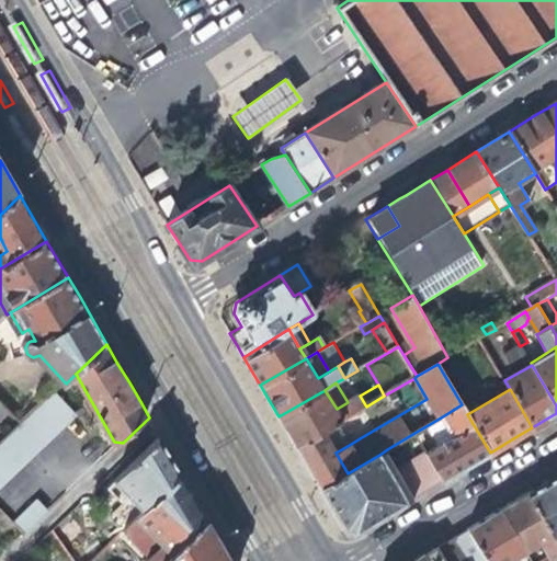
[(325,390),(279,416),(290,435),(297,448),(324,432),(333,426),(343,420),(337,409),(325,390)]
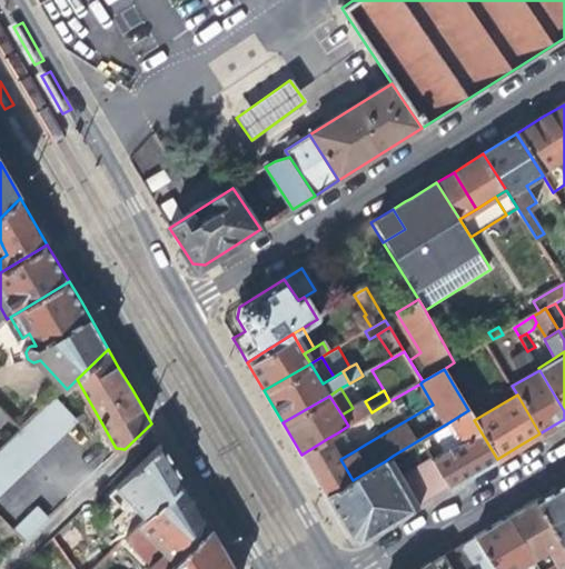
[(26,428),(0,452),(0,495),(78,421),(57,398),(26,428)]
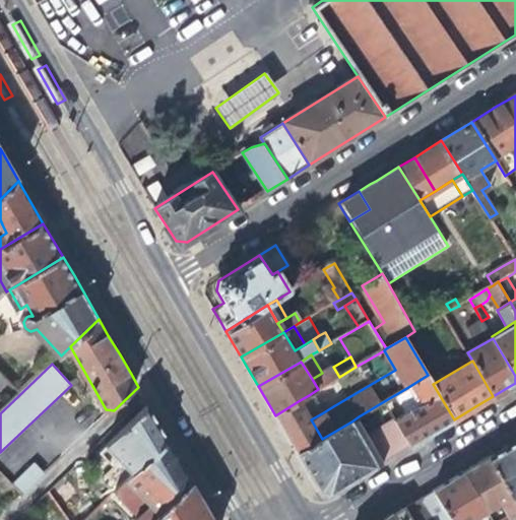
[(333,367),(322,373),(328,383),(339,377),(333,367)]
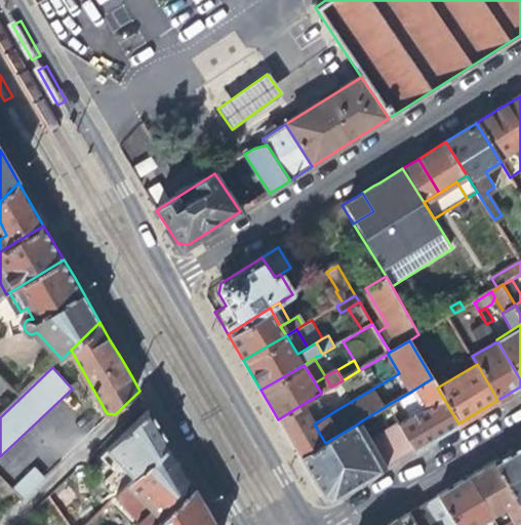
[(325,376),(315,382),(321,393),(331,387),(325,376)]
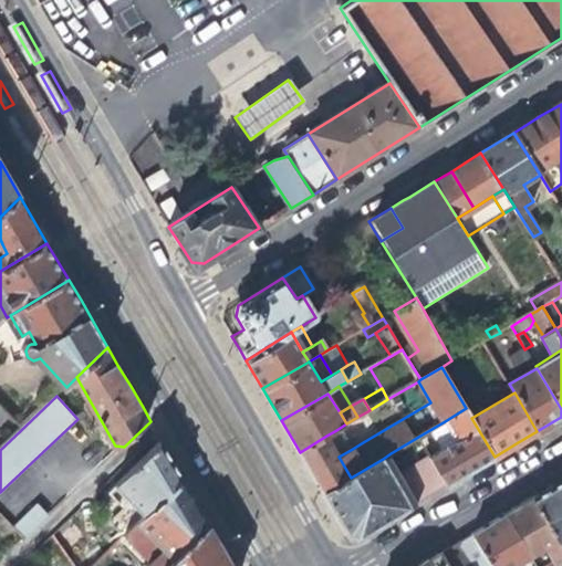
[(448,446),(429,457),(447,485),(469,472),(495,457),(471,418),(466,408),(445,421),(454,435),(457,440),(448,446)]
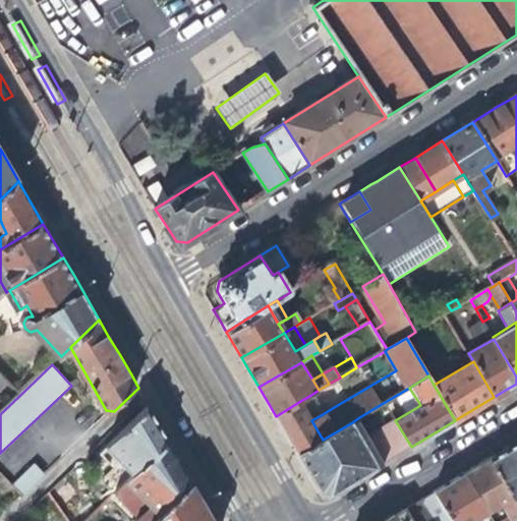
[(321,415),(309,396),(300,401),(311,420),(321,415)]
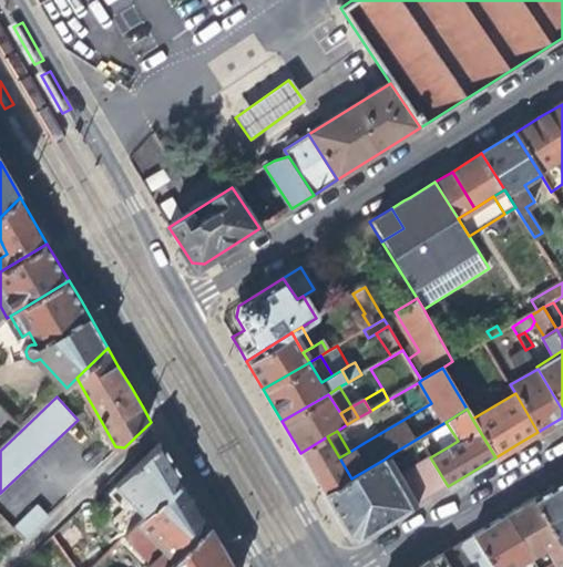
[(348,439),(355,449),(364,443),(357,433),(348,439)]
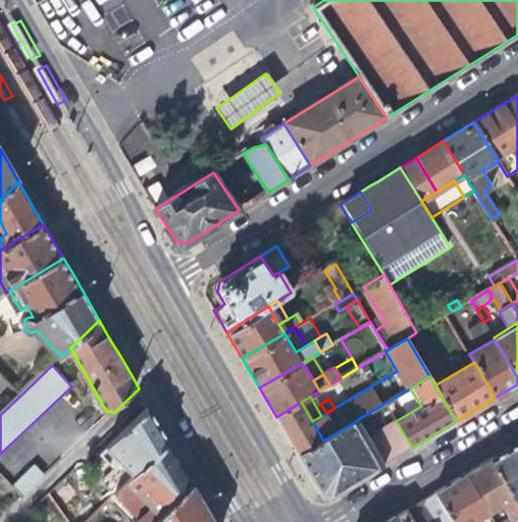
[(411,406),(413,411),(421,406),(418,401),(411,406)]
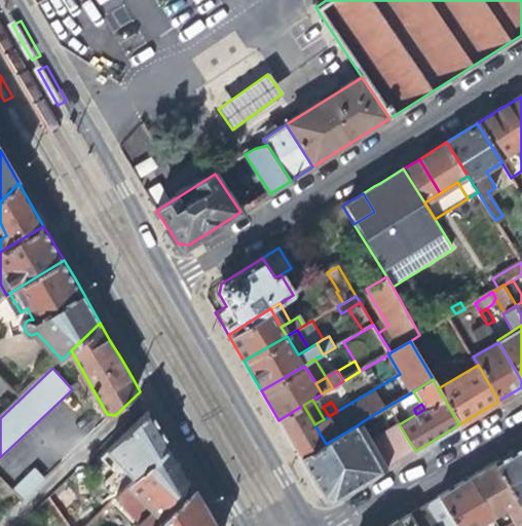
[(303,405),(278,420),(289,439),(301,459),(326,444),(314,424),(303,405)]
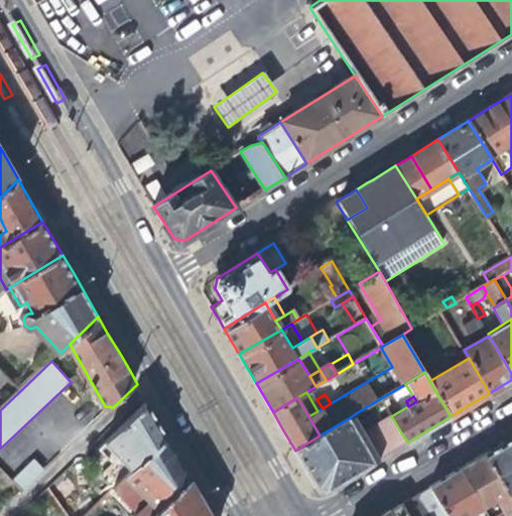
[(103,477),(115,489),(167,436),(159,421),(147,401),(101,448),(116,464),(103,477)]
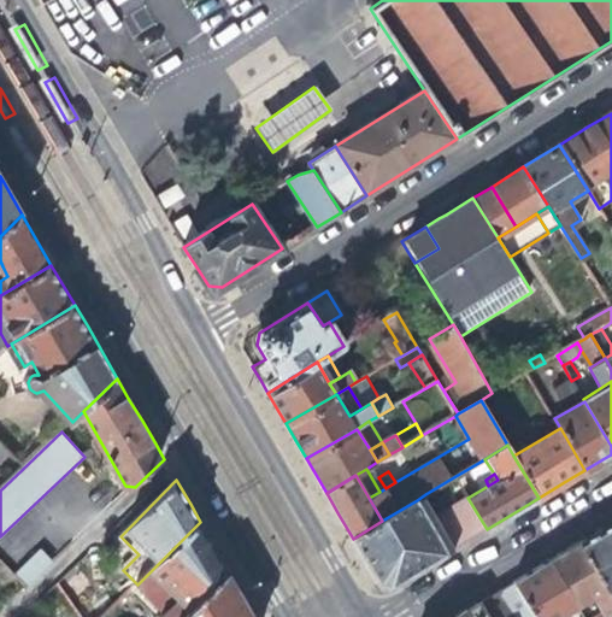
[(429,501),(425,494),(417,500),(421,506),(429,501)]
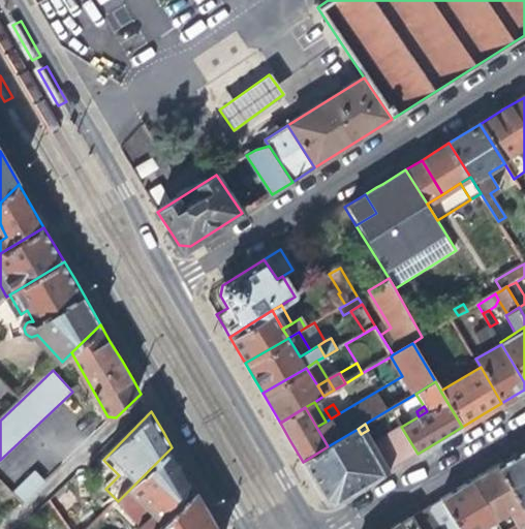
[(403,462),(418,454),(401,427),(375,442),(392,469),(403,462)]
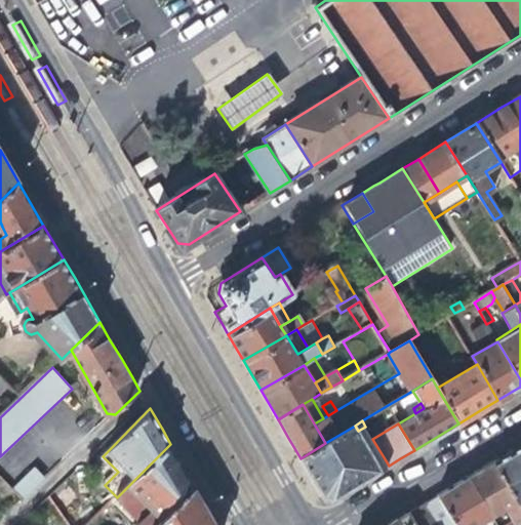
[(382,470),(358,431),(355,426),(325,443),(301,458),(323,497),(332,499),(382,470)]
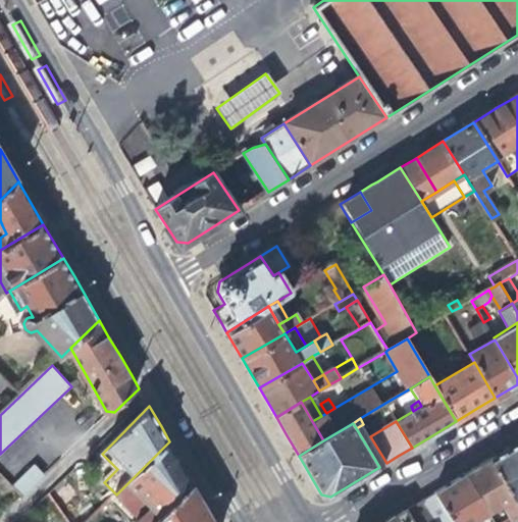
[(139,521),(140,521),(156,521),(194,483),(184,466),(169,441),(116,494),(141,518),(139,521)]
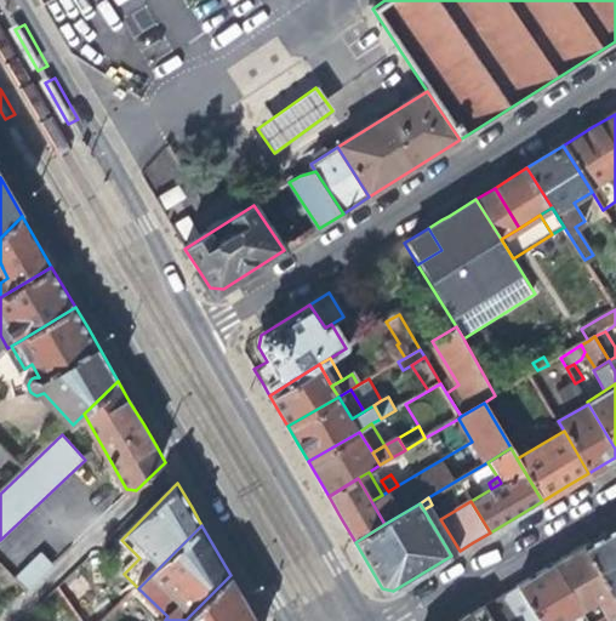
[(615,528),(608,533),(585,546),(614,592),(615,594),(615,528)]
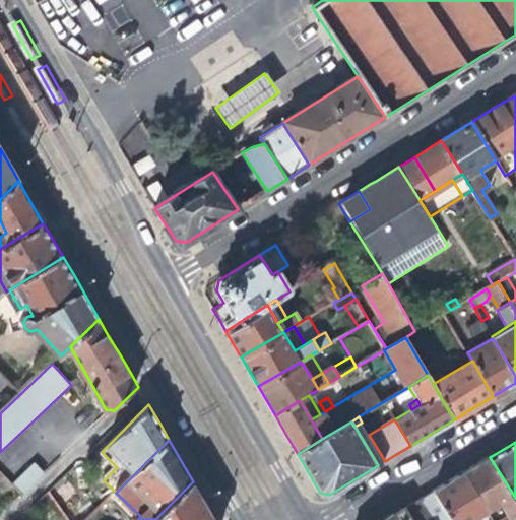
[(491,510),(505,502),(514,496),(490,457),(479,463),(466,471),(491,510)]
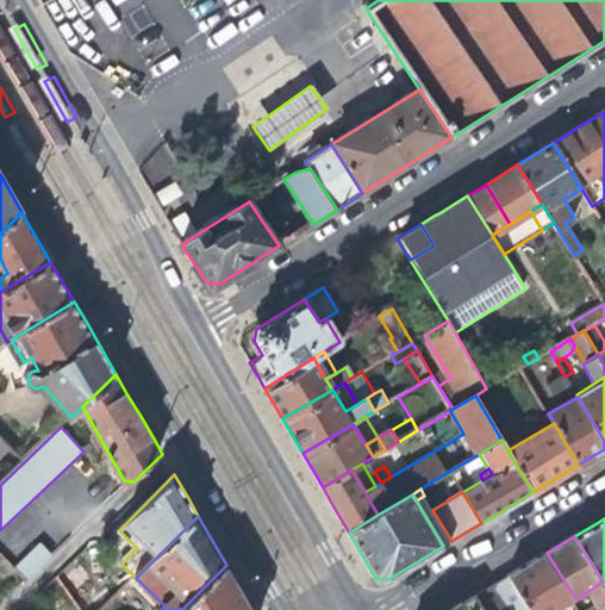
[(16,568),(29,583),(56,556),(43,543),(16,568)]
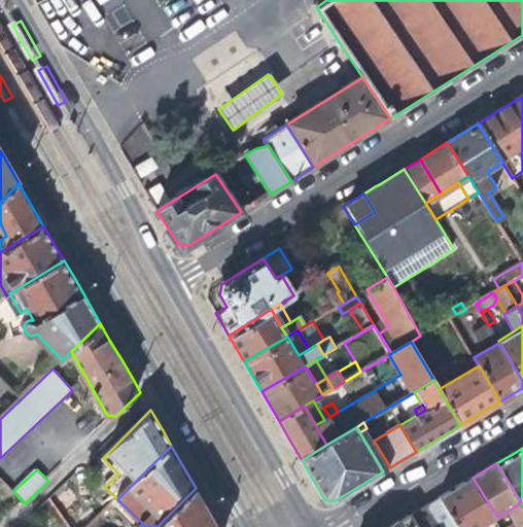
[(479,526),(497,517),(473,478),(463,484),(441,497),(452,515),(457,523),(459,526),(479,526)]
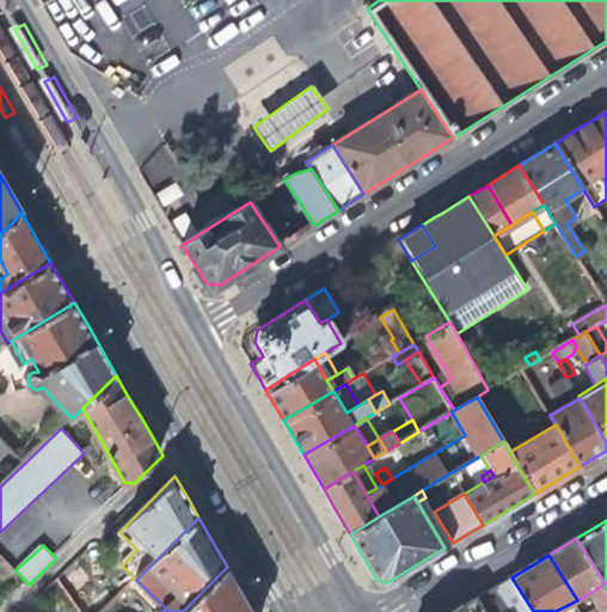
[(253,611),(243,594),(227,567),(183,611),(253,611)]
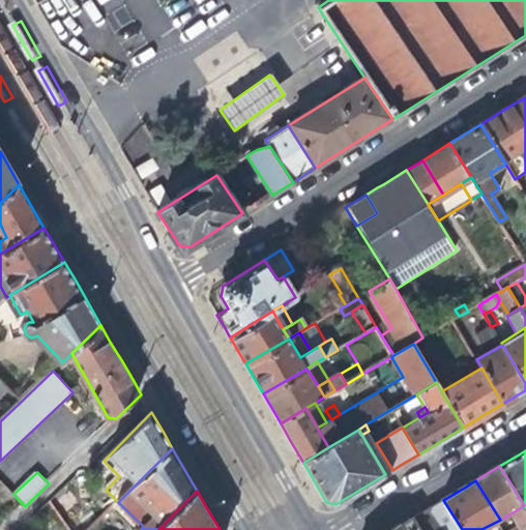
[(443,500),(432,506),(443,524),(455,518),(443,500)]
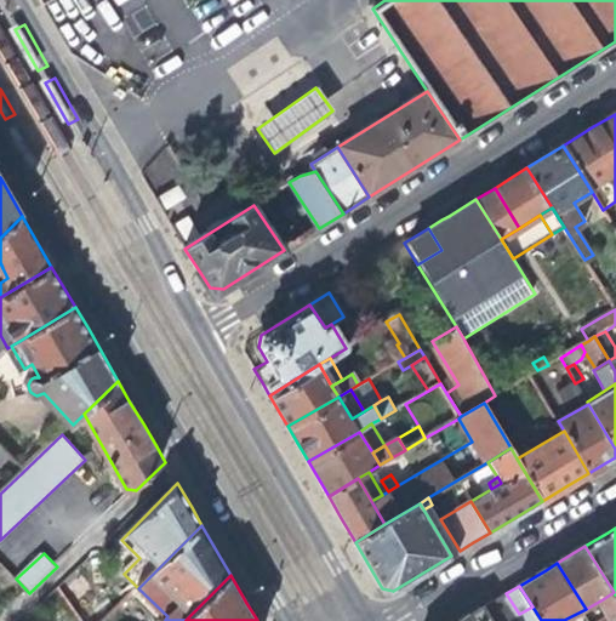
[(603,599),(614,619),(615,617),(615,594),(614,592),(603,599)]
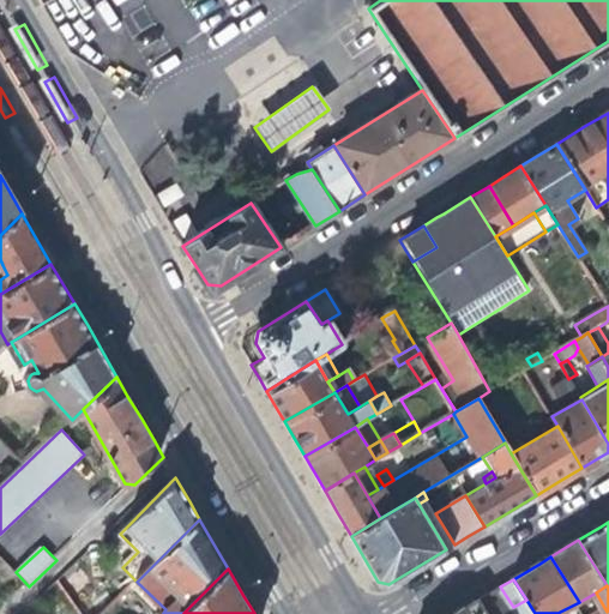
[(517,613),(513,607),(500,587),(480,599),(489,613),(517,613)]
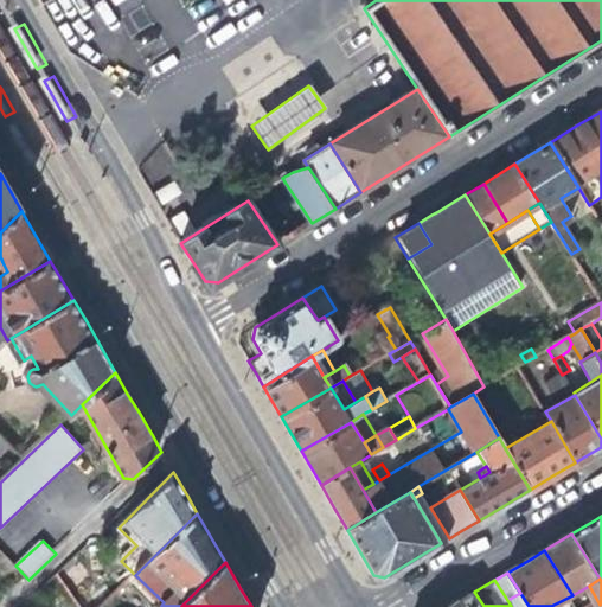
[(482,606),(484,606),(474,592),(448,606),(482,606)]
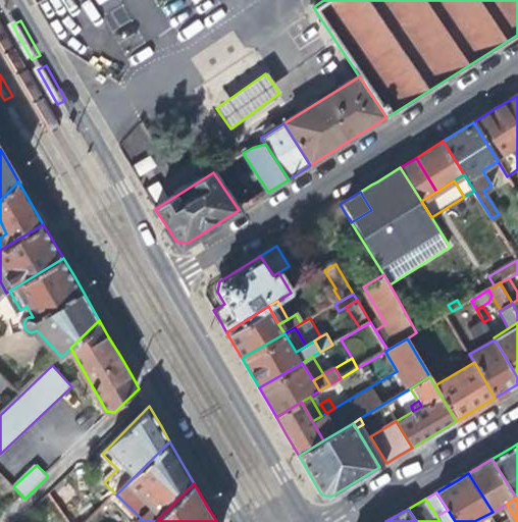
[(439,521),(446,521),(453,518),(448,510),(436,516),(439,521)]
